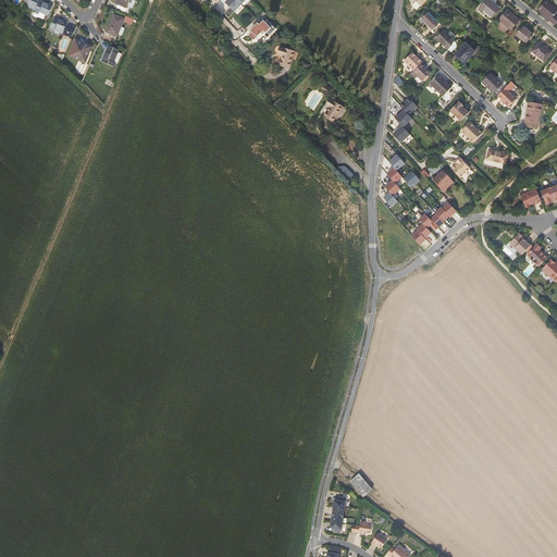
[(29,0),(29,2),(25,0),(23,5),(27,7),(26,9),(39,14),(40,12),(49,16),(53,7),(37,0),(29,0)]
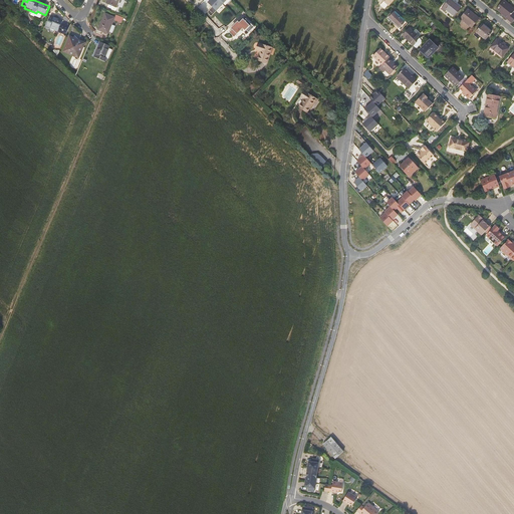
[(116,7),(119,0),(107,0),(106,3),(109,4),(108,7),(112,9),(112,10),(115,11),(116,11),(117,8),(116,7)]
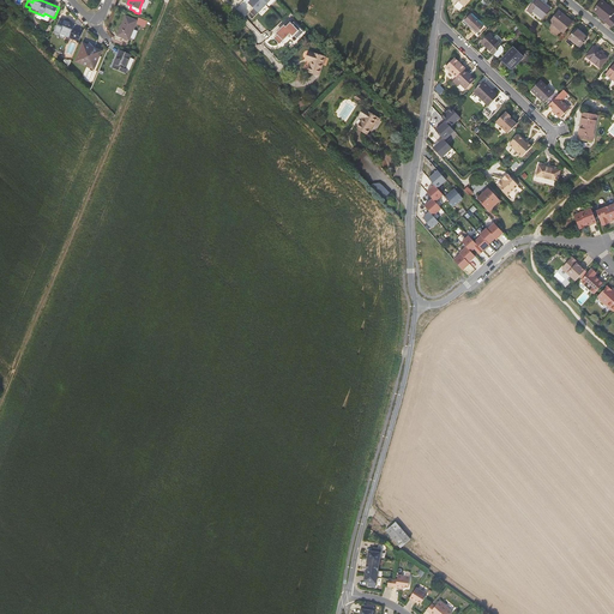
[(252,0),(248,4),(258,13),(271,0),(252,0)]
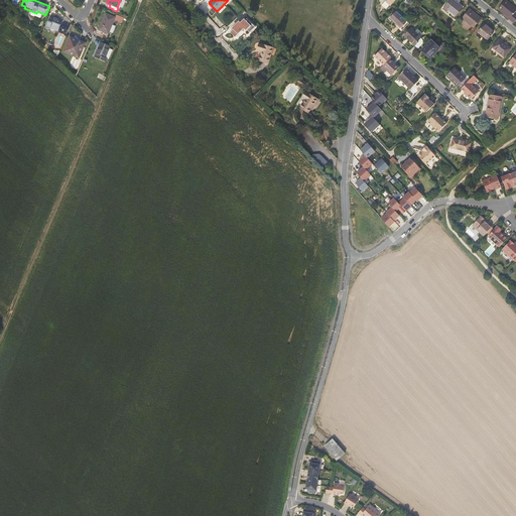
[(464,7),(454,0),(450,0),(444,8),(456,17),(464,7)]
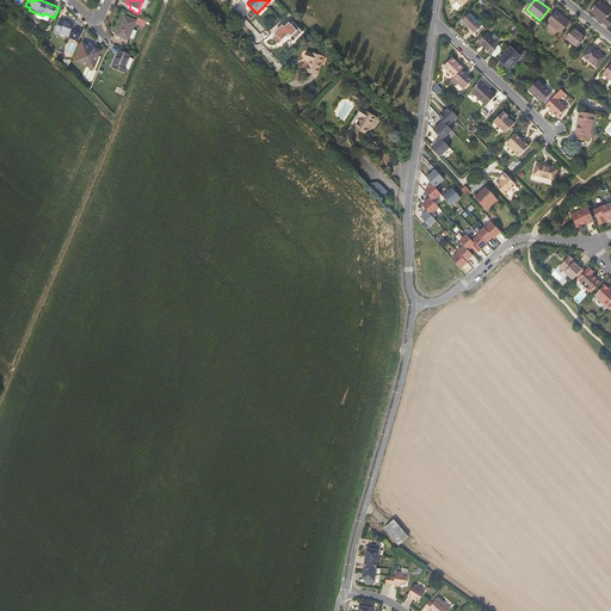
[(610,23),(610,13),(610,11),(610,7),(600,0),(597,0),(591,8),(597,13),(604,19),(604,20),(610,25),(610,23)]
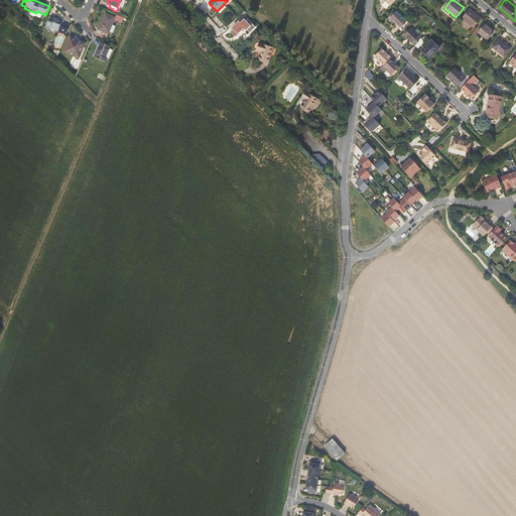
[(471,8),(464,17),(475,26),(482,17),(471,8)]
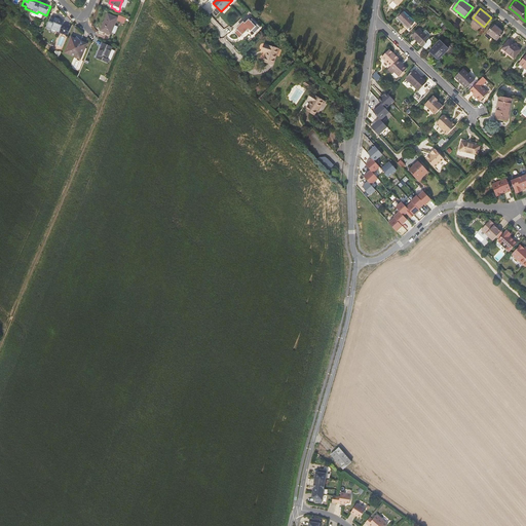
[(403,10),(397,16),(408,28),(414,22),(403,10)]
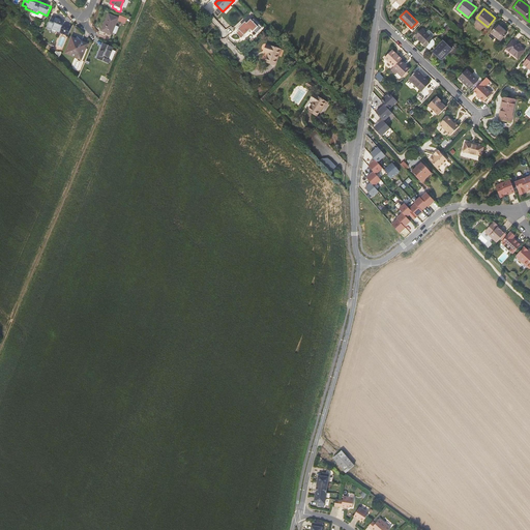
[(112,35),(119,19),(109,15),(101,31),(112,35)]
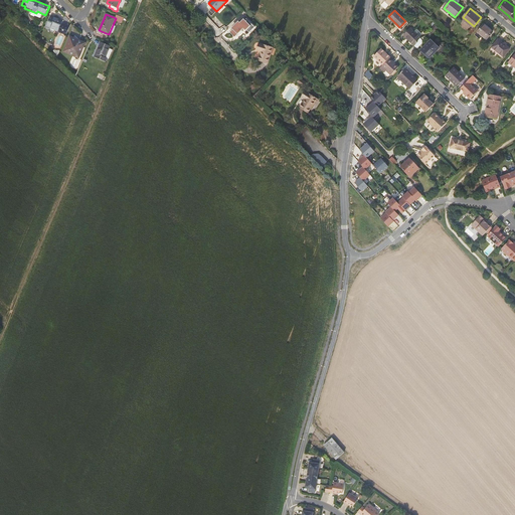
[(50,28),(51,27),(67,33),(70,27),(61,24),(62,21),(51,16),(46,27),(50,28)]
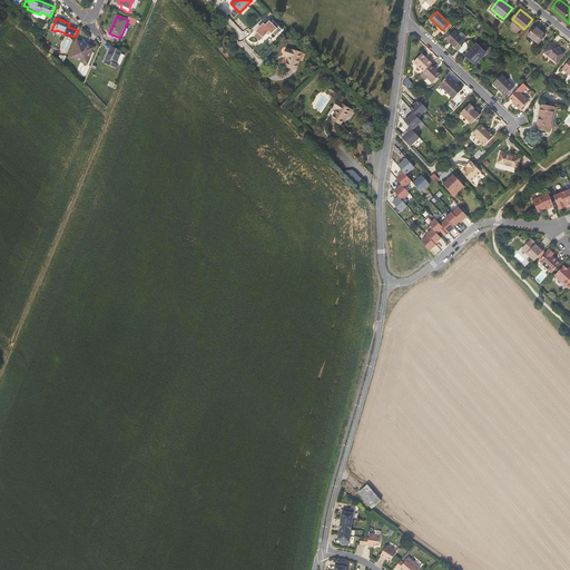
[(273,21),(271,25),(276,31),(273,35),(275,38),(283,31),(273,21)]
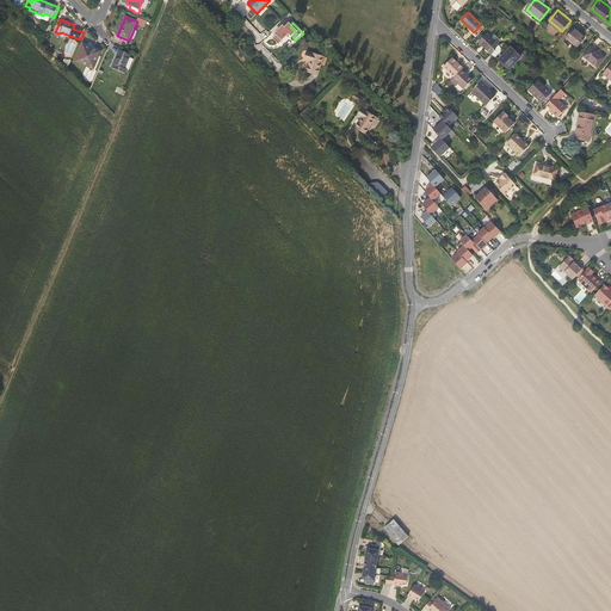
[(283,29),(282,28),(273,36),(276,37),(272,41),(278,45),(289,36),(291,38),(292,37),(296,34),(290,26),(288,24),(283,29)]
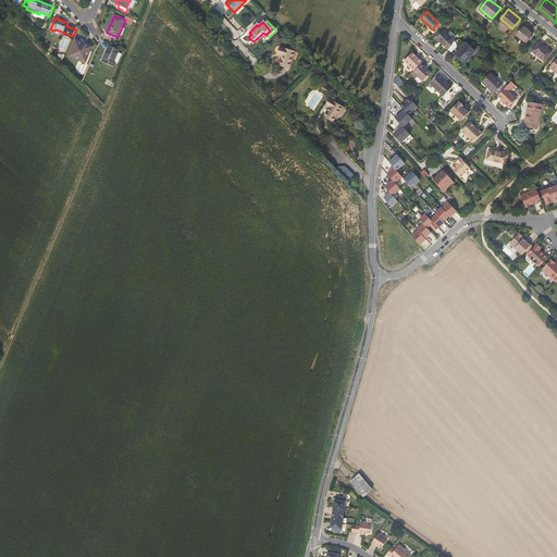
[(534,33),(524,25),(518,33),(528,41),(534,33)]
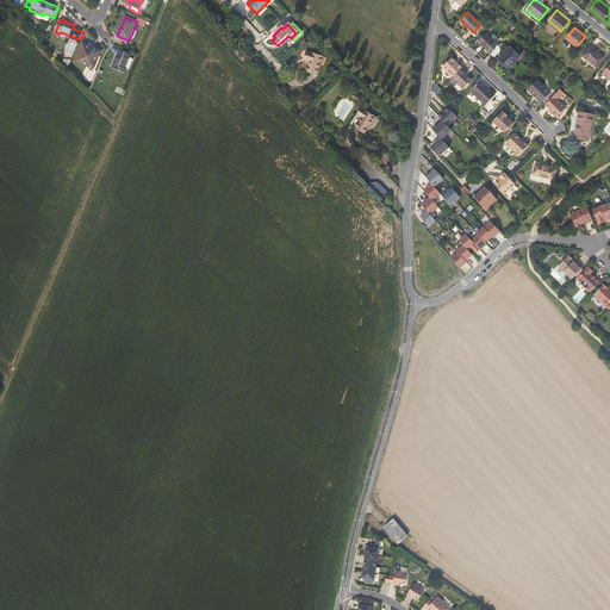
[(487,32),(479,42),(491,53),(495,48),(493,45),(497,42),(487,32)]
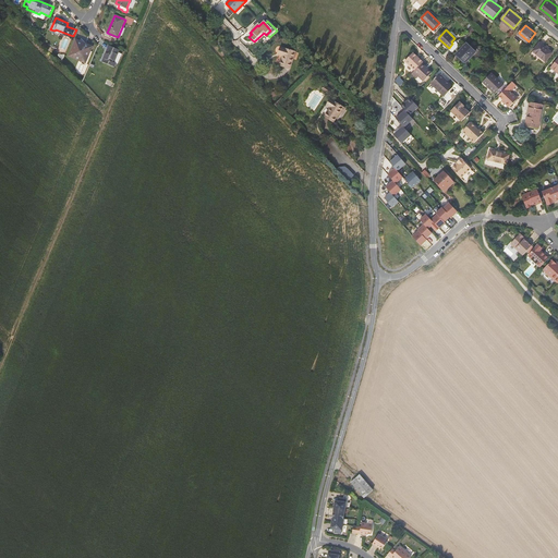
[(92,47),(76,40),(71,56),(86,62),(92,47)]
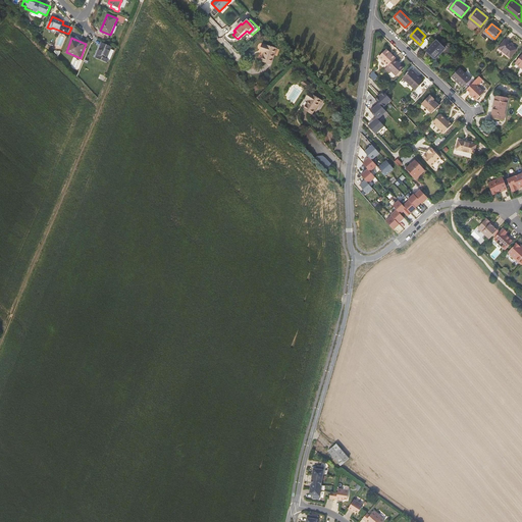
[(517,48),(506,39),(500,46),(511,55),(517,48)]
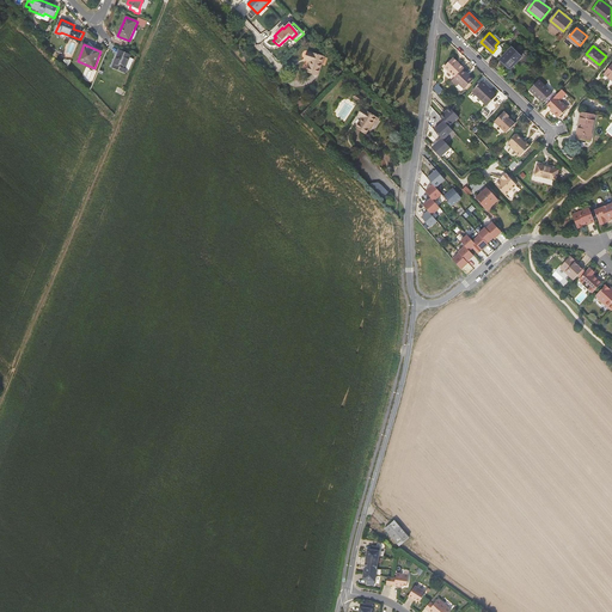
[(510,47),(501,57),(512,67),(521,56),(510,47)]
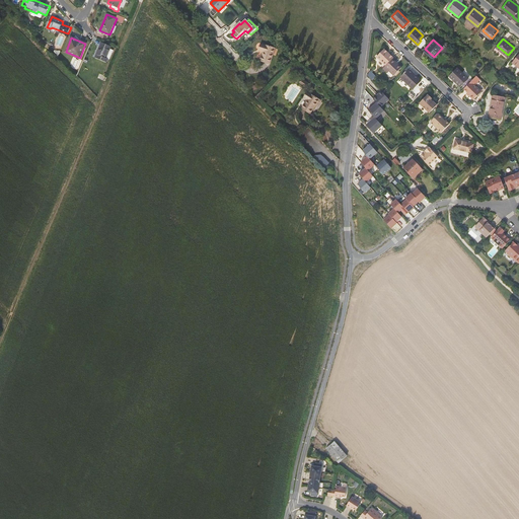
[(113,47),(102,43),(96,58),(108,63),(109,59),(107,58),(113,47)]
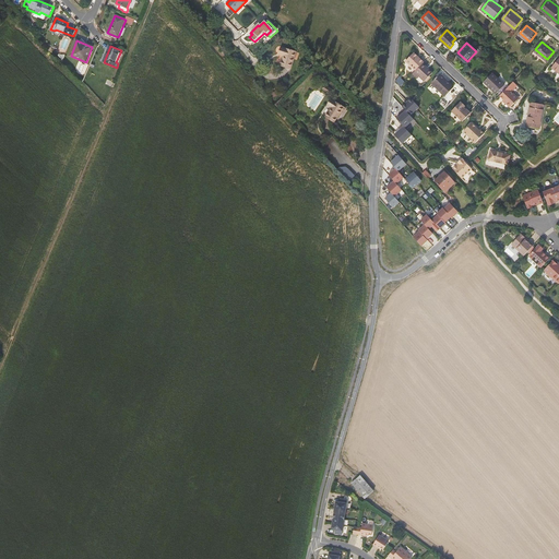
[(292,69),(296,52),(281,48),(280,56),(283,57),(281,67),(292,69)]
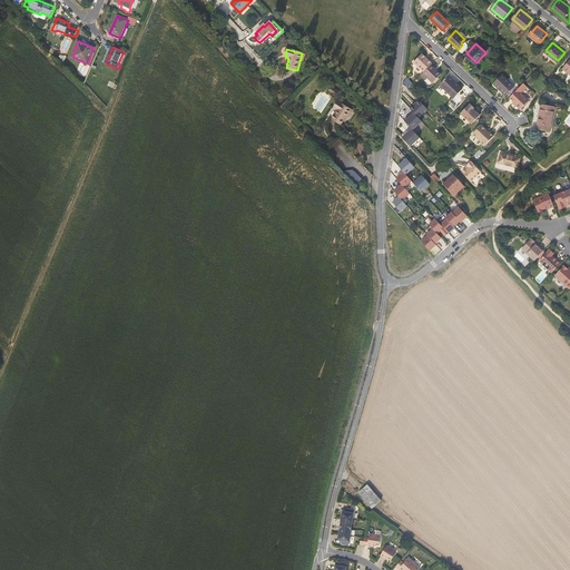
[(413,61),(423,70),(420,74),(425,78),(426,77),(432,81),(440,72),(430,64),(431,62),(421,52),(413,61)]
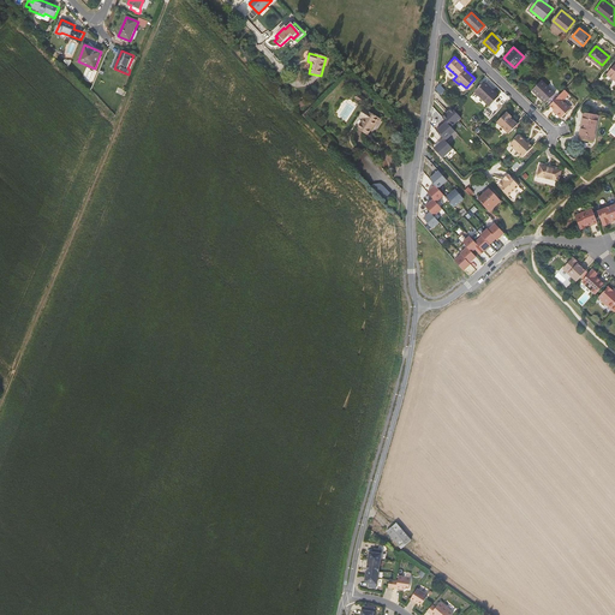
[(545,102),(554,93),(541,81),(532,90),(545,102)]
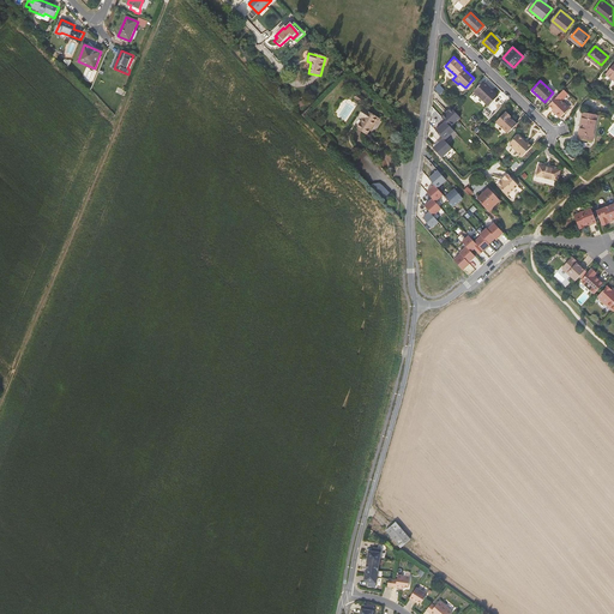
[(482,82),(473,91),(487,106),(497,96),(482,82)]
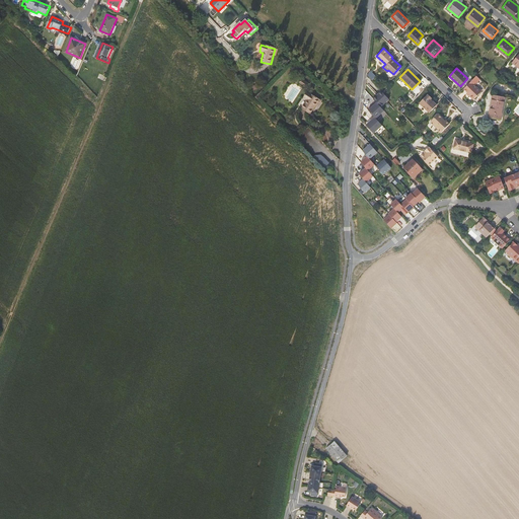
[(371,79),(375,75),(370,71),(366,75),(371,79)]
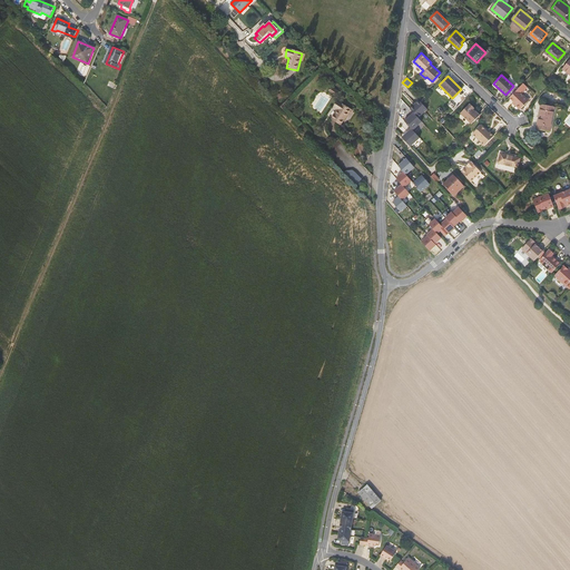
[(522,81),(517,88),(520,91),(527,86),(522,81)]
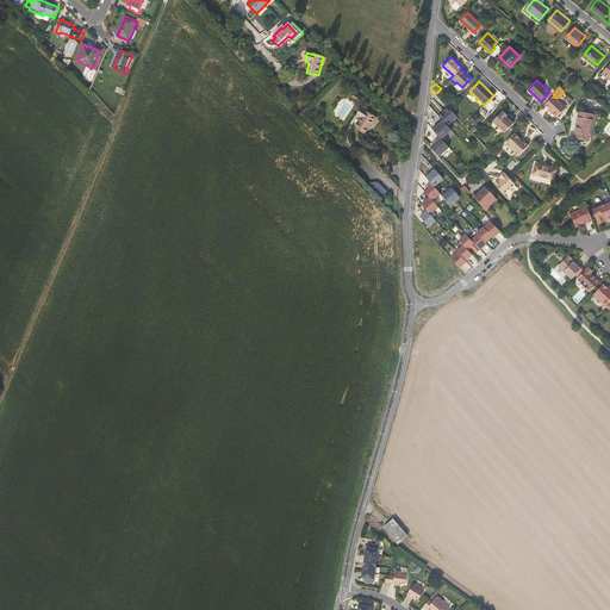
[(549,106),(552,110),(551,111),(555,116),(565,106),(556,98),(553,94),(545,103),(549,106)]
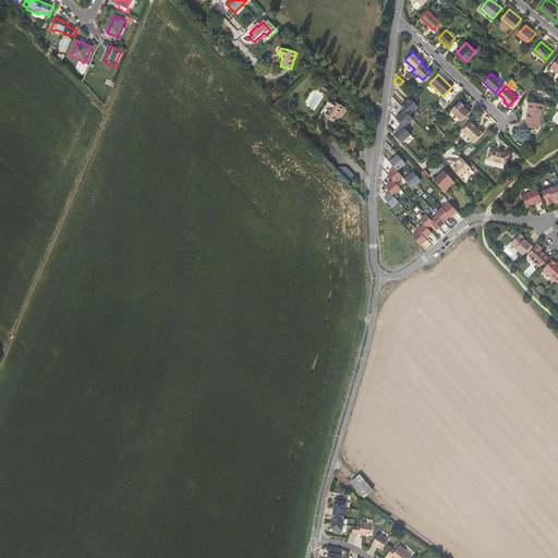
[(409,114),(417,106),(410,97),(401,106),(404,110),(409,114)]
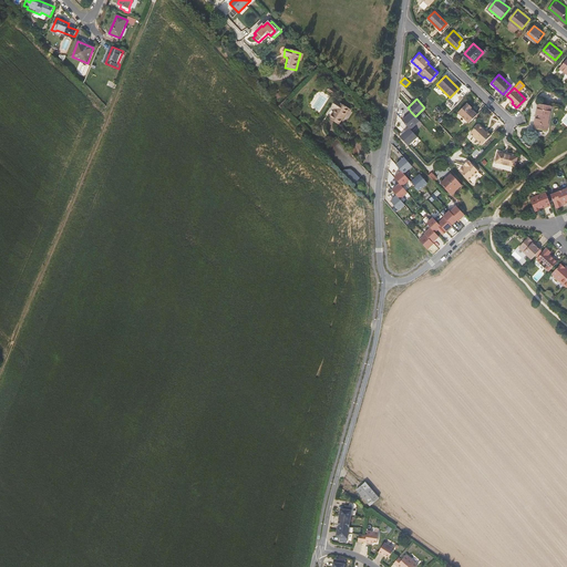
[(552,104),(538,101),(532,125),(545,129),(552,104)]
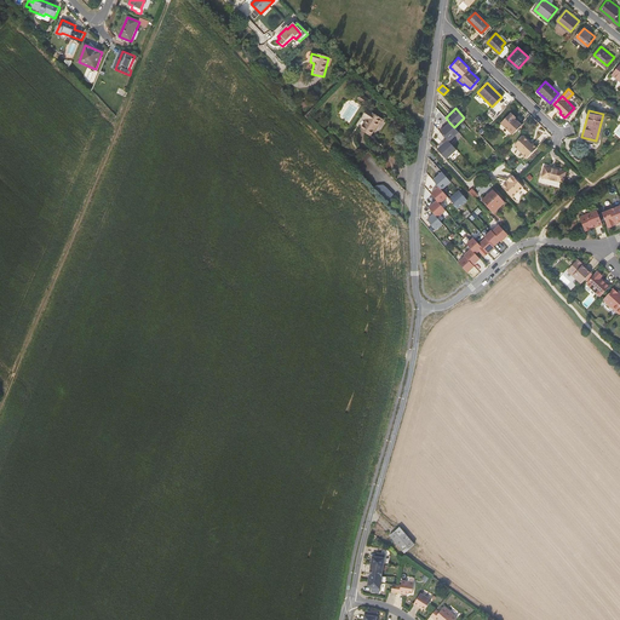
[(372,137),(382,120),(368,112),(363,119),(367,121),(361,131),(372,137)]
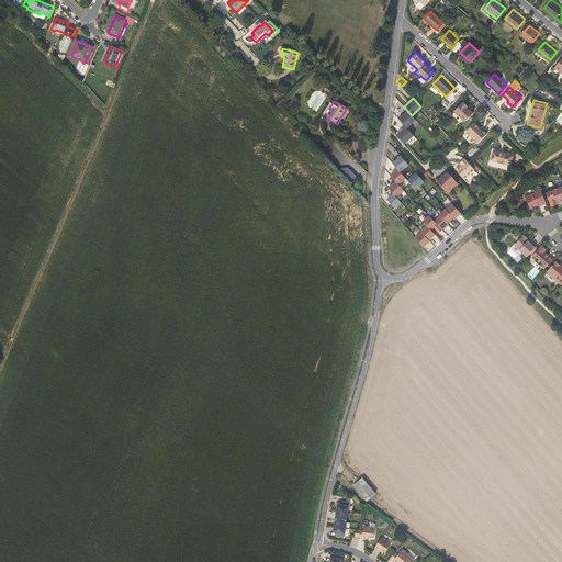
[(462,102),(453,112),(464,122),(472,113),(468,109),(467,111),(464,109),(467,107),(462,102)]
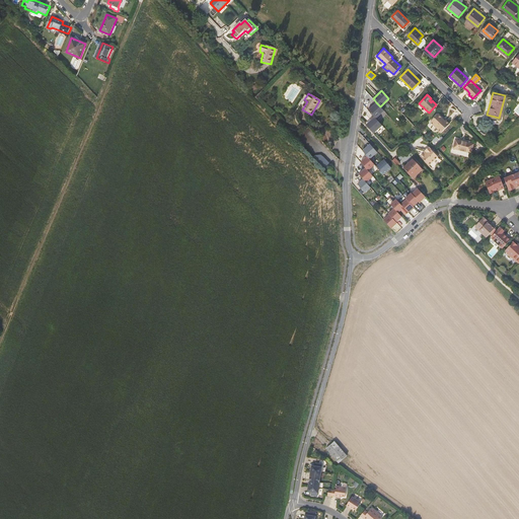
[(380,106),(376,102),(373,104),(374,105),(369,110),(375,117),(376,119),(384,110),(380,106)]
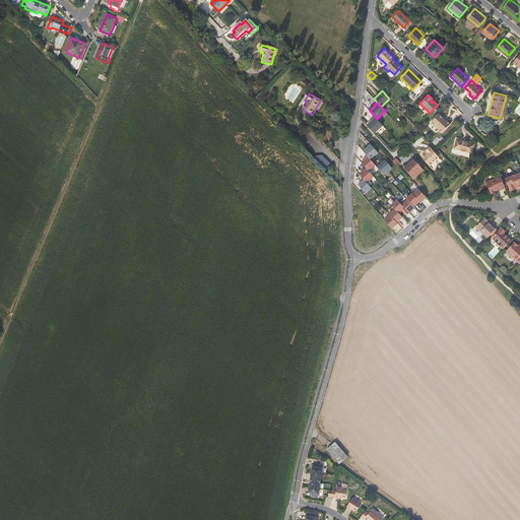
[(438,114),(431,122),(442,132),(450,123),(446,120),(445,120),(438,114)]
